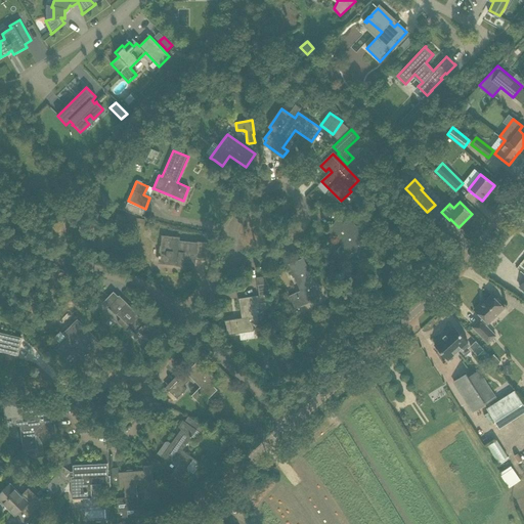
[(115,225),(125,227),(127,216),(117,214),(115,225)]
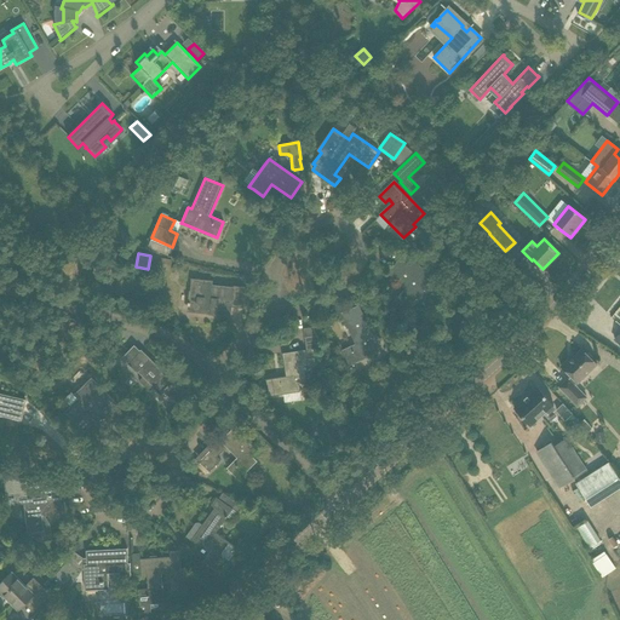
[(428,275),(429,274),(405,253),(388,273),(406,288),(396,299),(409,310),(435,280),(428,275)]
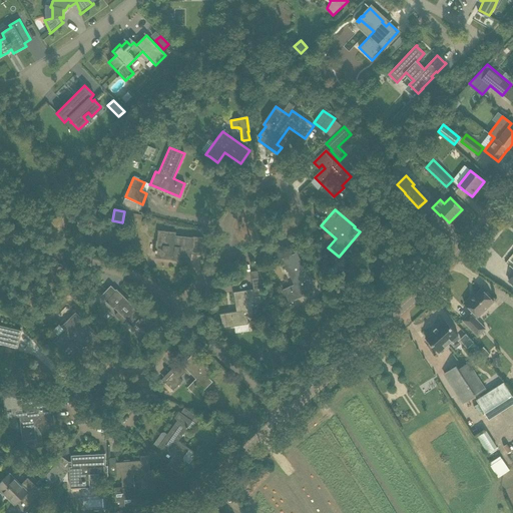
[(172,261),(191,263),(191,253),(201,254),(203,237),(193,236),(192,237),(175,235),(175,232),(158,230),(156,250),(155,250),(155,253),(156,253),(155,257),(172,259),(172,261)]
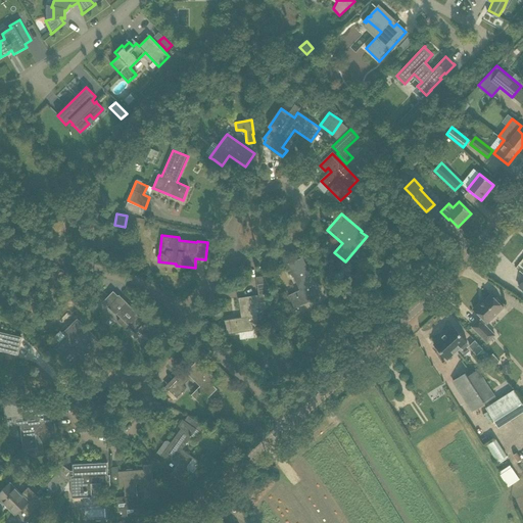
[(288,295),(293,304),(294,307),(315,298),(320,295),(302,257),(287,265),(299,290),(288,295)]
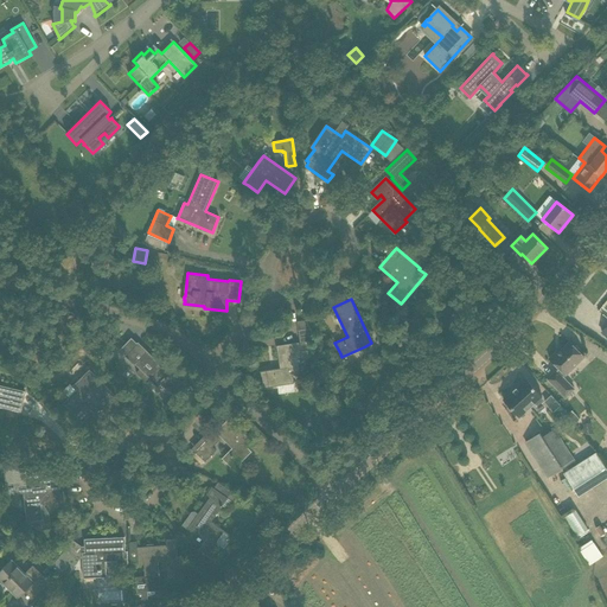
[(588,318),(583,321),(592,334),(596,331),(588,318)]
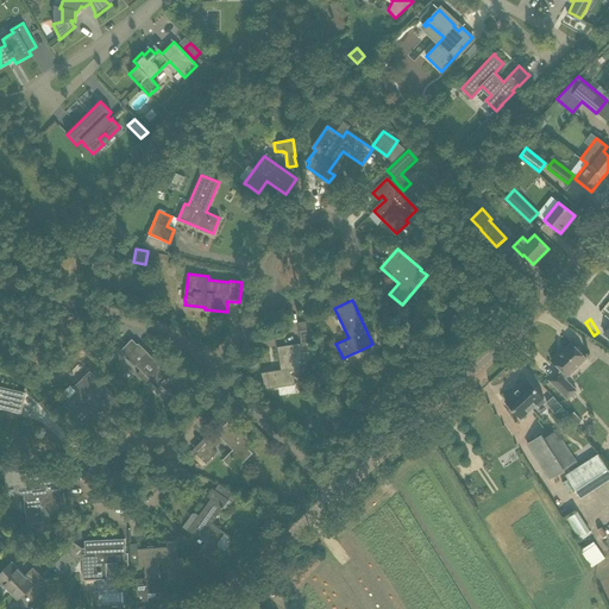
[(297,324),(301,344),(314,341),(311,321),(297,324)]
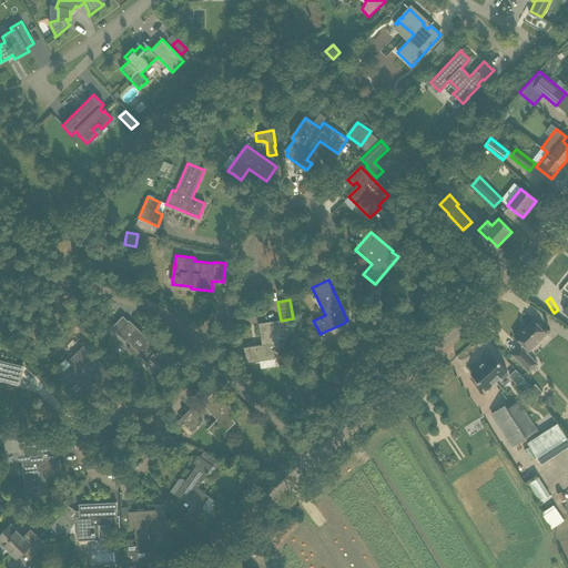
[(137,330),(138,328),(129,320),(128,321),(123,316),(113,326),(118,332),(117,333),(125,342),(127,341),(131,345),(128,348),(137,358),(140,355),(148,363),(152,358),(160,366),(169,357),(154,343),(155,341),(151,337),(150,338),(148,336),(145,338),(137,330)]
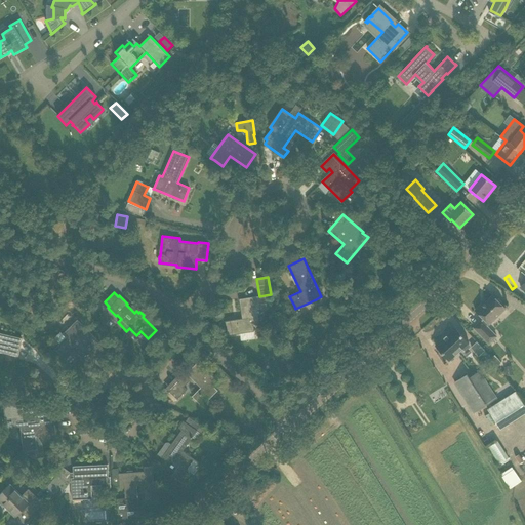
[(489,325),(506,309),(501,305),(501,303),(498,299),(495,299),(492,295),(482,306),(481,305),(475,310),(483,319),(481,321),(481,320),(473,328),(489,345),(497,336),(487,325),(488,324),(489,325)]
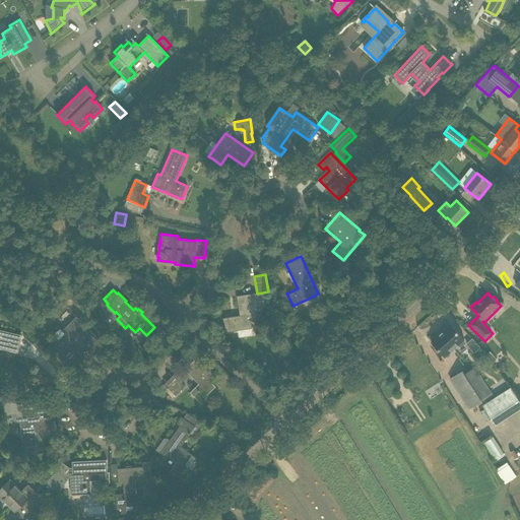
[(255,307),(264,306),(263,301),(257,302),(256,294),(237,297),(240,316),(222,319),(224,332),(252,328),(251,321),(261,319),(261,312),(256,313),(255,307)]
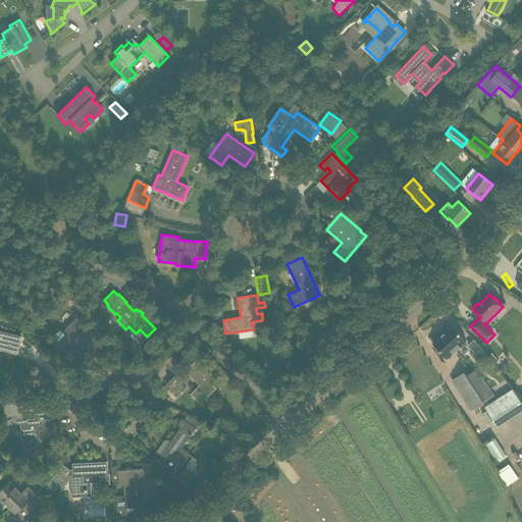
[(64,357),(73,348),(87,362),(104,346),(76,318),(62,332),(65,335),(54,347),(64,357)]
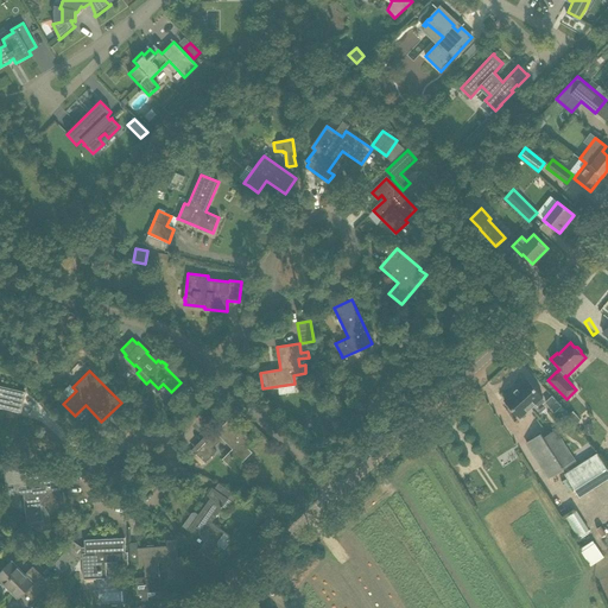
[(504,400),(520,418),(543,398),(526,380),(504,400)]
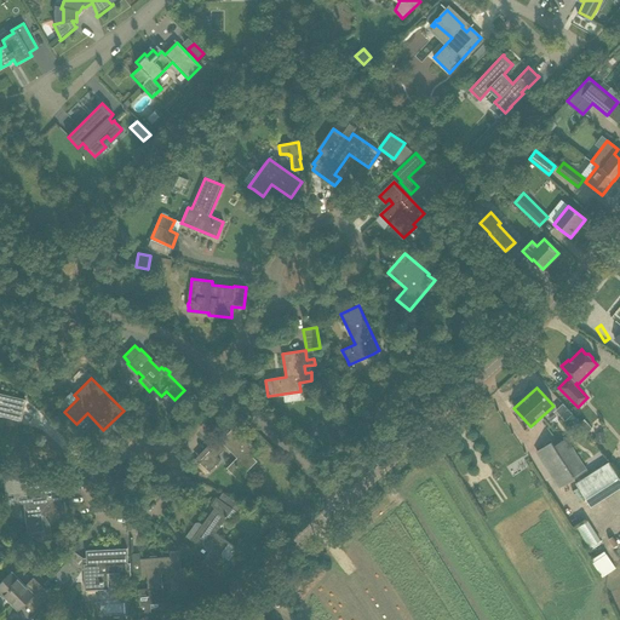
[(0,415),(21,422),(26,400),(0,394),(0,415)]
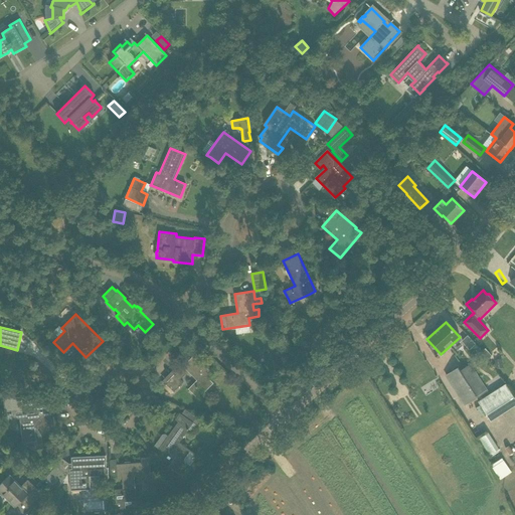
[(467,335),(461,340),(469,350),(475,344),(467,335)]
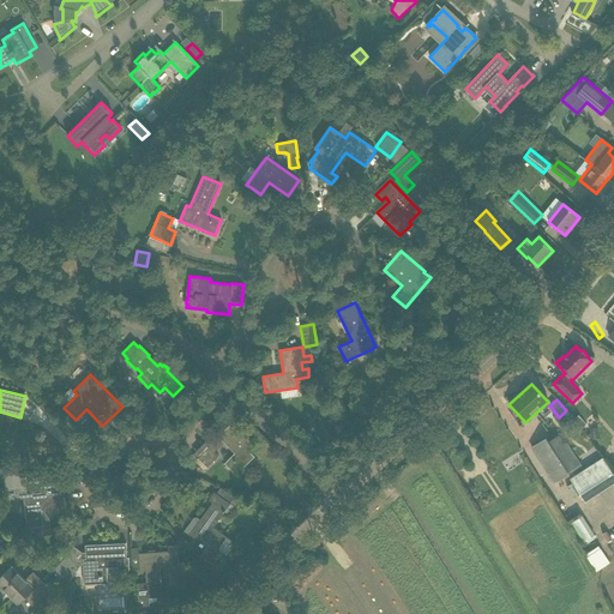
[(224,464),(236,475),(254,457),(248,451),(254,446),(232,423),(218,437),(234,453),(224,464)]
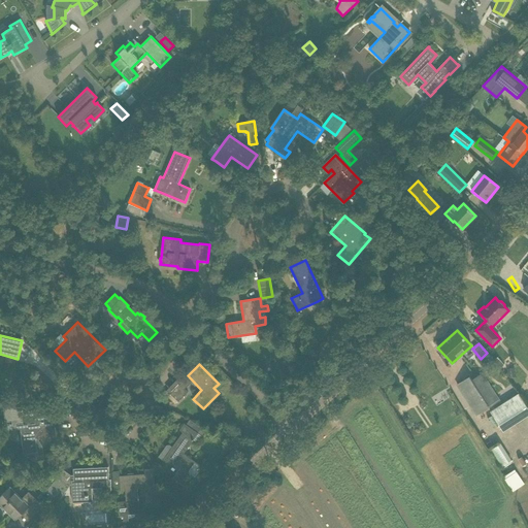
[(456,385),(476,416),(500,400),(483,372),(471,380),(469,375),(456,385)]
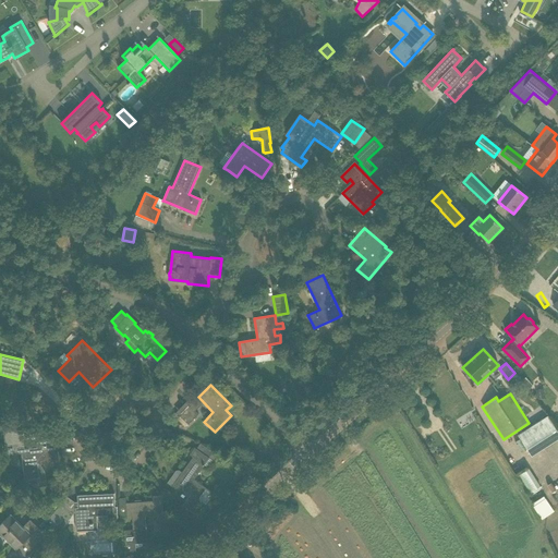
[(180,416),(189,424),(198,414),(190,405),(180,416)]
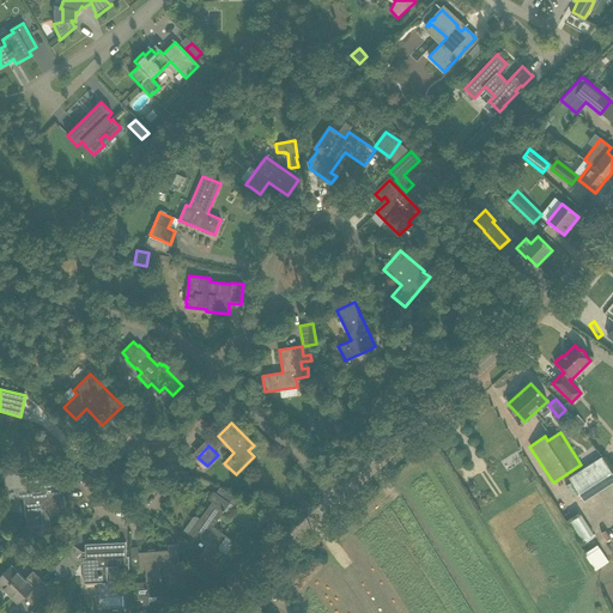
[(569,478),(584,502),(612,481),(612,474),(601,456),(569,478)]
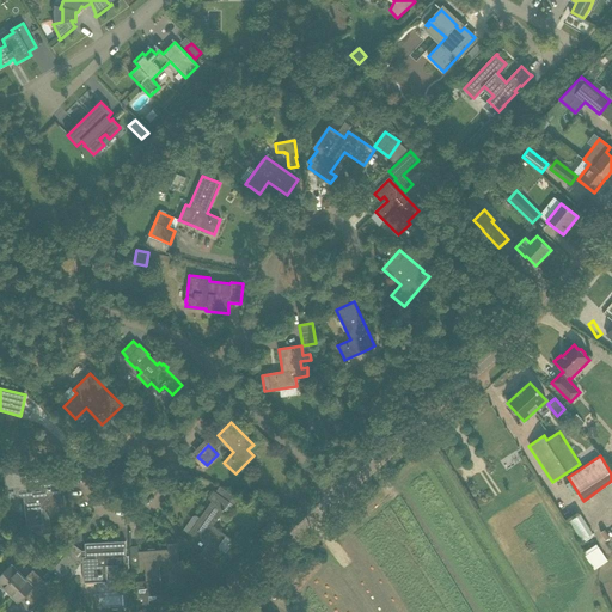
[(13,482),(18,482),(18,485),(24,485),(23,471),(12,473),(13,482)]
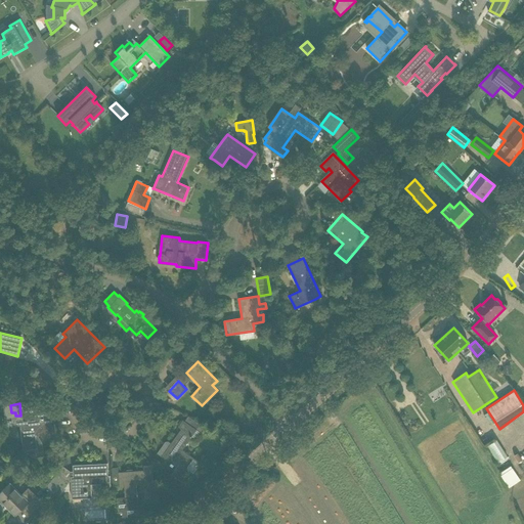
[(15,420),(16,427),(20,426),(23,450),(32,449),(32,457),(42,455),(41,443),(36,443),(36,437),(55,435),(53,411),(41,413),(40,410),(34,411),(35,421),(23,422),(23,419),(15,420)]
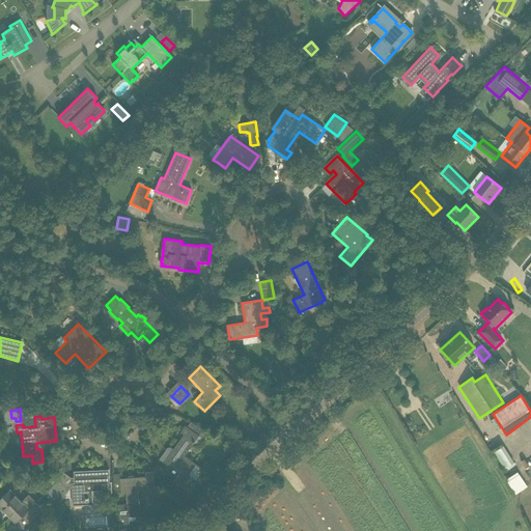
[(185,456),(199,436),(186,426),(183,426),(180,430),(180,432),(184,435),(173,449),(170,447),(167,448),(159,459),(178,474),(173,480),(184,488),(192,477),(189,475),(196,465),(185,456)]
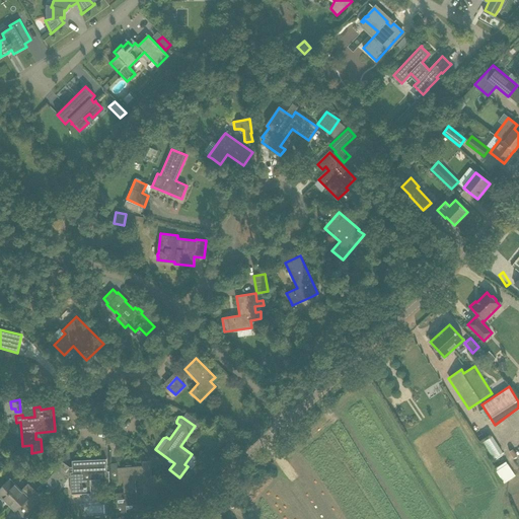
[(483,441),(494,458),(503,452),(492,435),(483,441)]
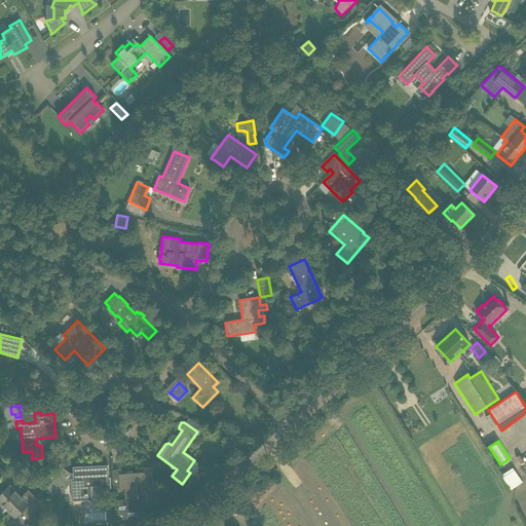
[(71,479),(72,489),(72,500),(92,499),(91,486),(102,485),(102,488),(111,488),(110,478),(108,478),(108,465),(73,467),(74,479),(71,479)]
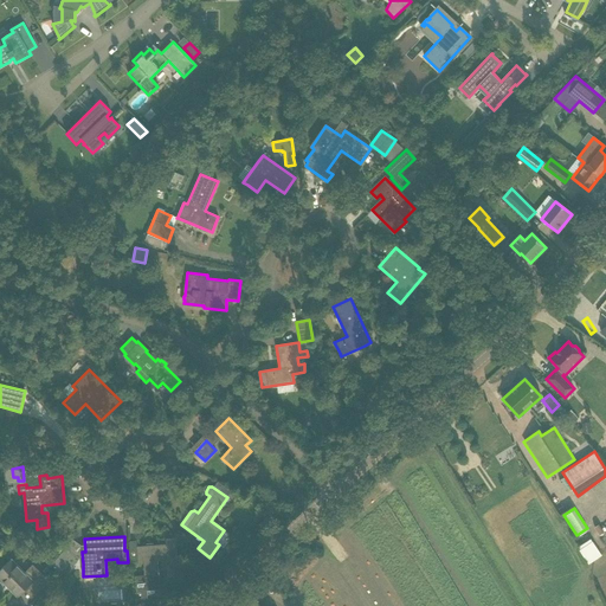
[(144,577),(135,577),(137,605),(147,604),(146,591),(160,590),(158,561),(178,559),(176,537),(166,539),(166,545),(136,547),(137,563),(143,563),(144,577)]
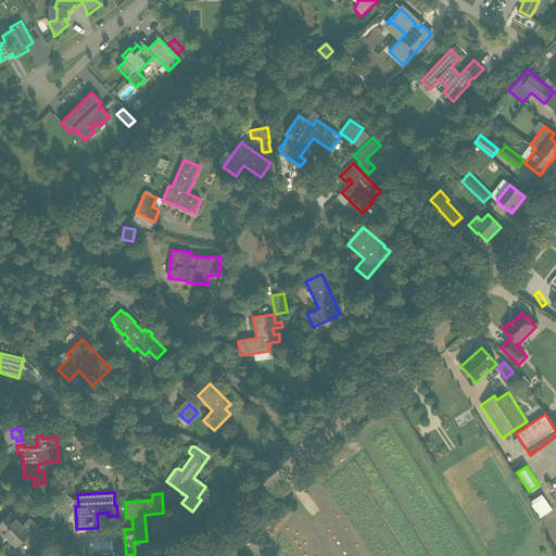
[(529,502),(538,518),(551,510),(542,495),(529,502)]
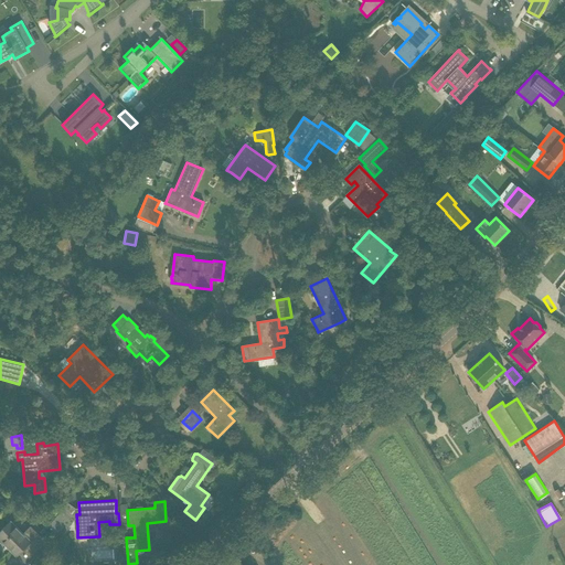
[(59,513),(50,525),(56,543),(72,523),(74,521),(61,511),(59,513)]
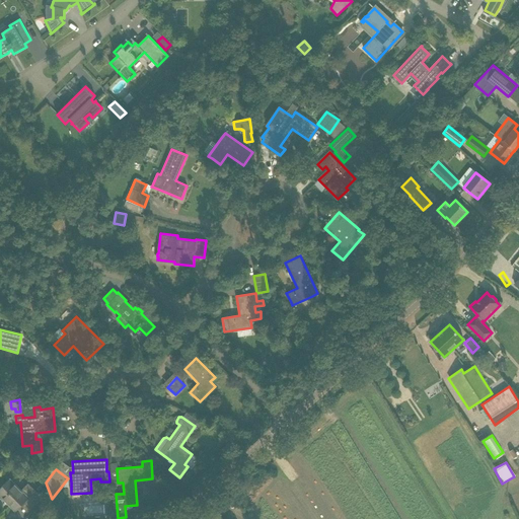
[(9,505),(15,511),(24,502),(31,509),(43,497),(28,484),(22,490),(10,478),(0,488),(0,498),(3,502),(6,499),(10,504),(9,505)]
